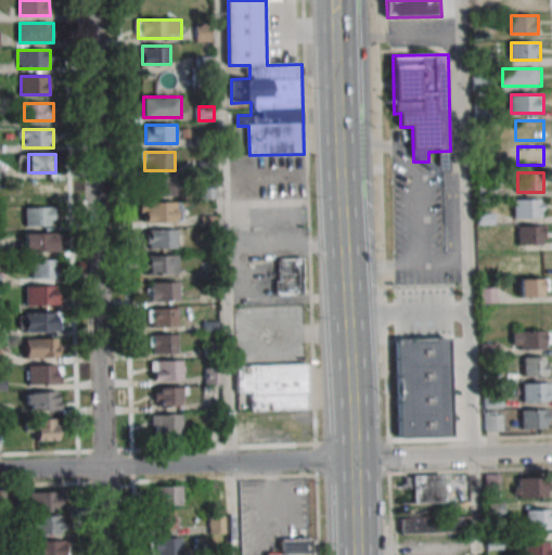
[(181,178),(153,178),(153,195),(181,195),(181,178)]
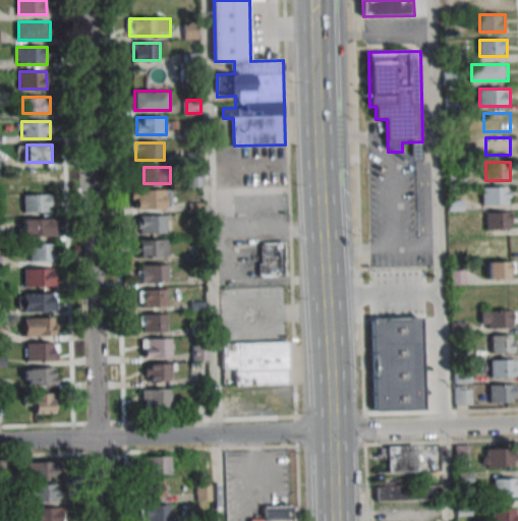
[(189,187),(204,187),(204,175),(189,175),(189,187)]
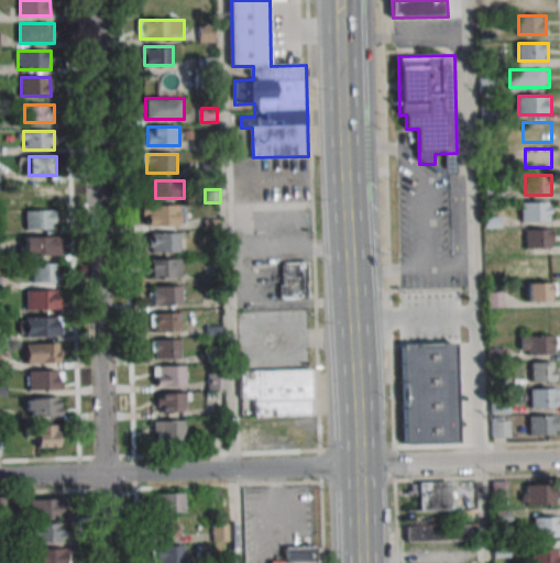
[(551,220),(551,202),(523,202),(523,220),(551,220)]
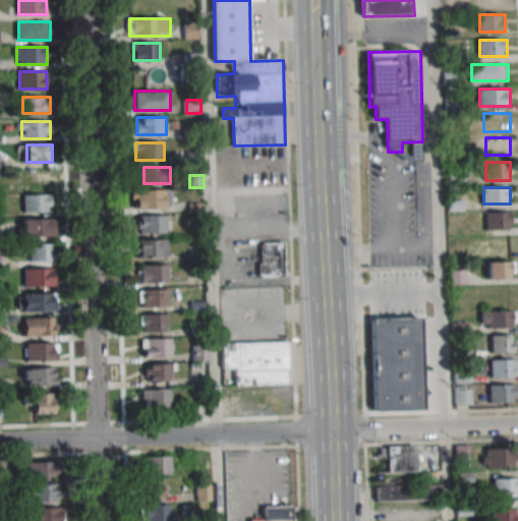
[(133,190),(133,209),(169,209),(169,190),(133,190)]
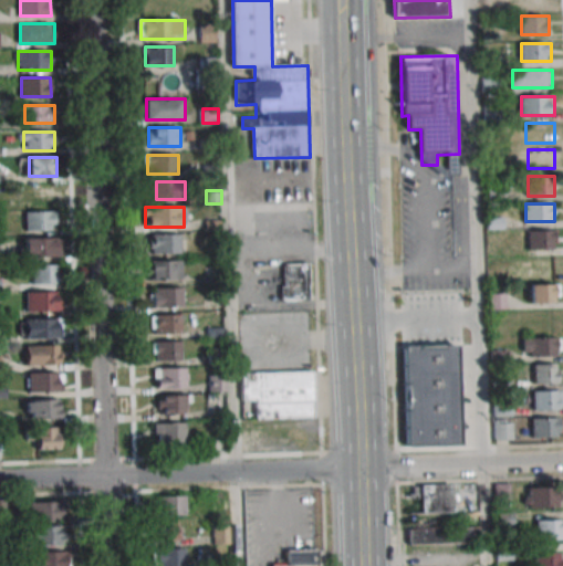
[(60,211),(27,211),(27,230),(60,230),(60,211)]
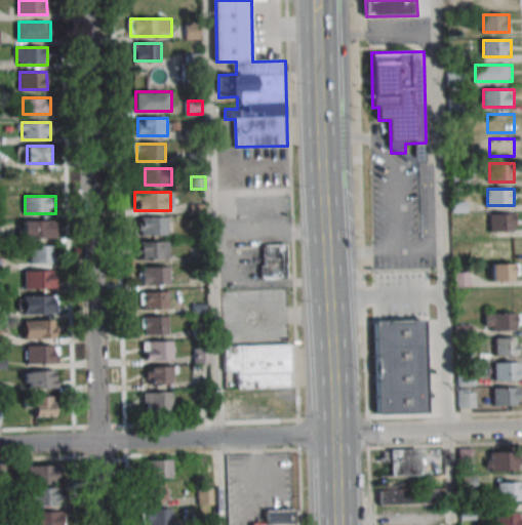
[(515,231),(515,213),(491,213),(491,231),(515,231)]
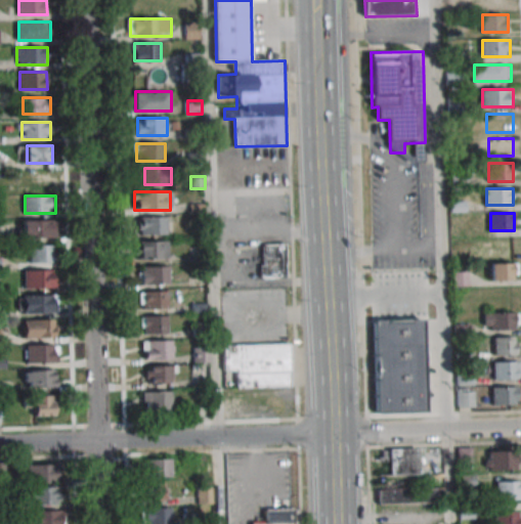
[(140,234),(174,234),(174,217),(140,217),(140,234)]
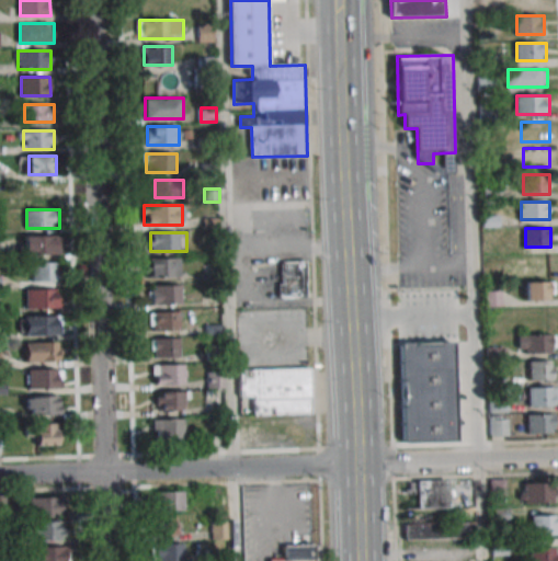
[(65,254),(64,235),(23,236),(23,255),(65,254)]
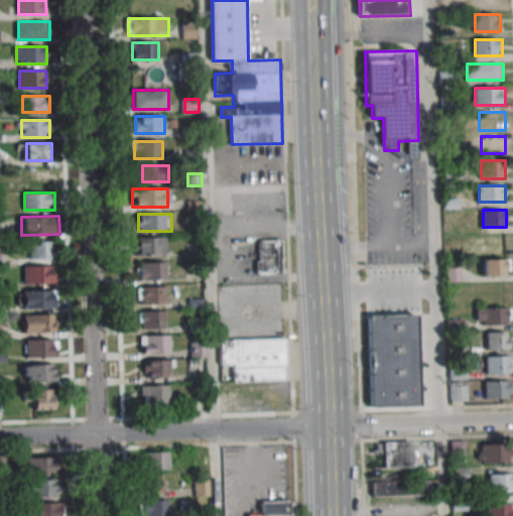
[(481,234),(481,251),(507,251),(507,234),(481,234)]
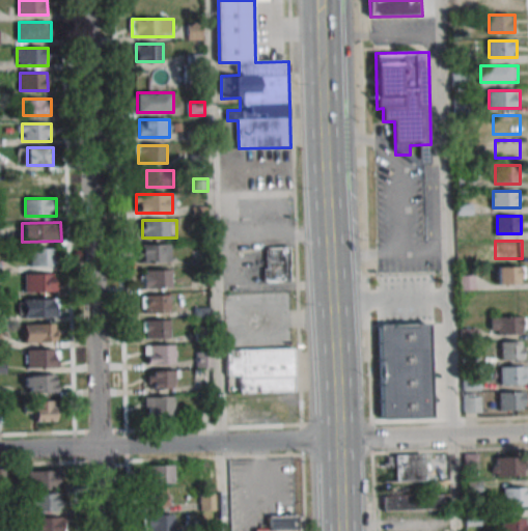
[(141,261),(173,261),(173,245),(141,245),(141,261)]
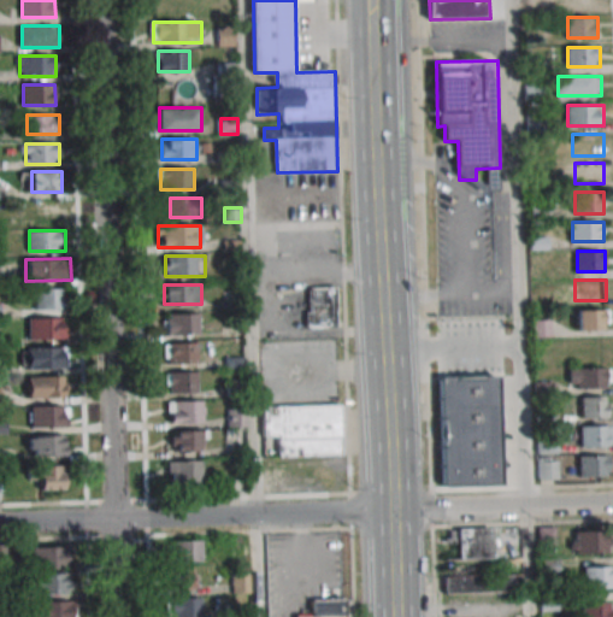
[(339,287),(307,287),(307,327),(339,327),(339,287)]
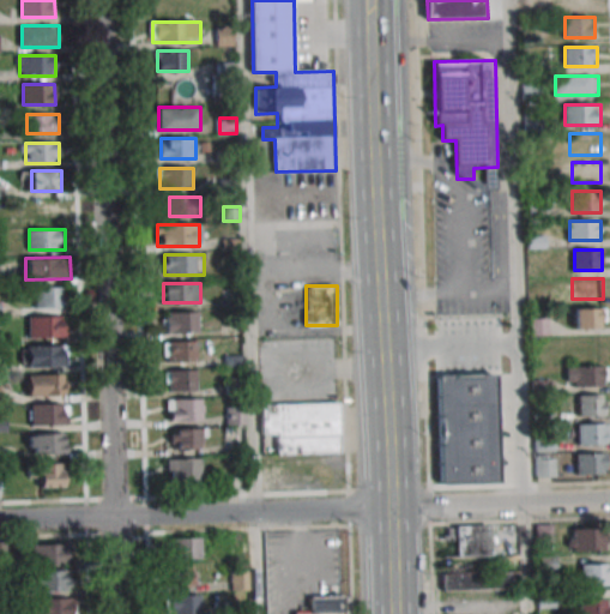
[(65,288),(37,288),(37,308),(65,308),(65,288)]
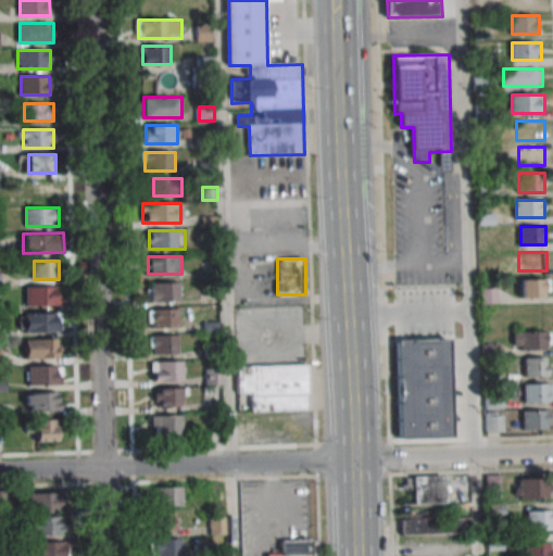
[(522,297),(551,297),(551,279),(522,279),(522,297)]
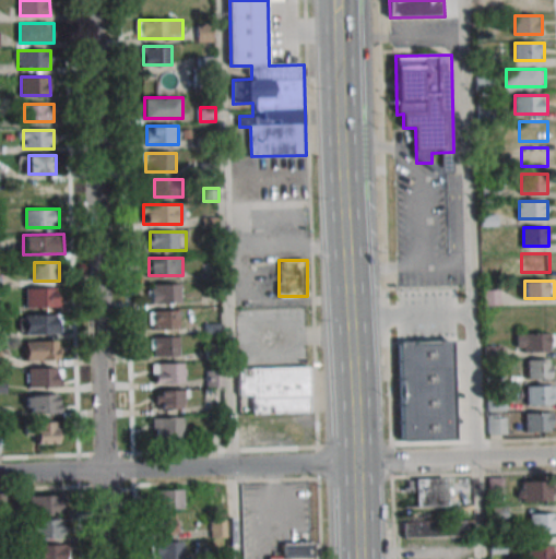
[(152,304),(182,304),(182,284),(152,284),(152,304)]
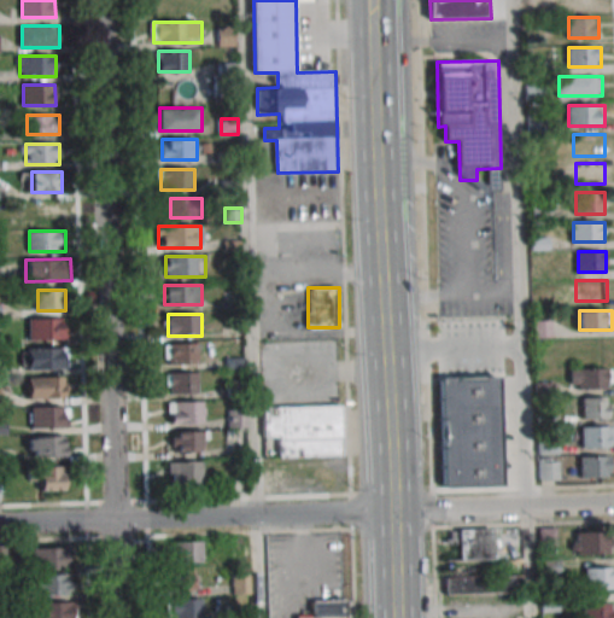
[(30,340),(68,340),(68,319),(30,319),(30,340)]
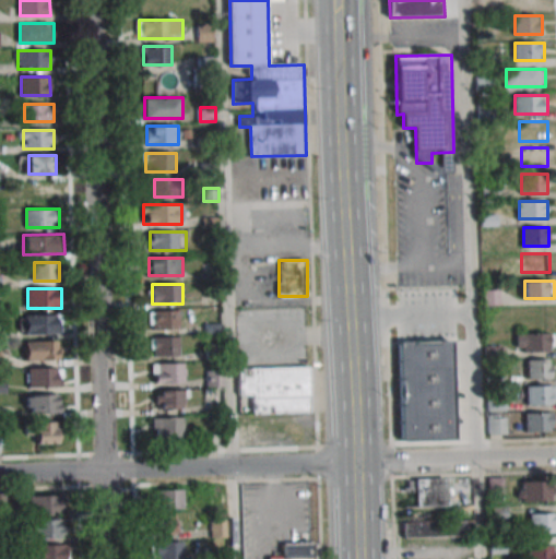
[(150,311),(150,329),(181,329),(181,311),(150,311)]
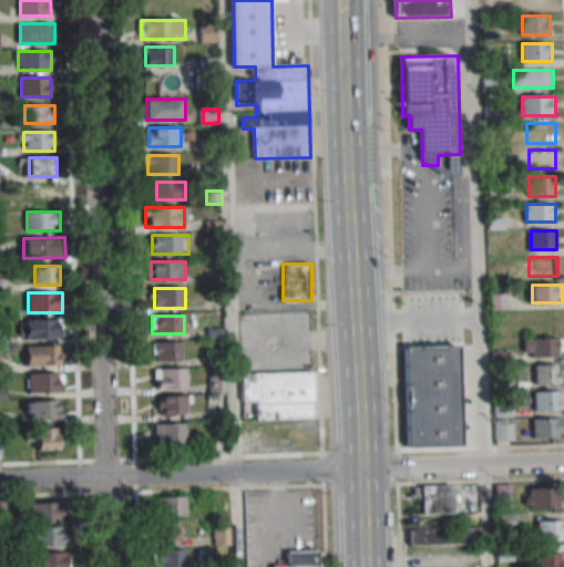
[(63,319),(21,319),(21,339),(63,339),(63,319)]
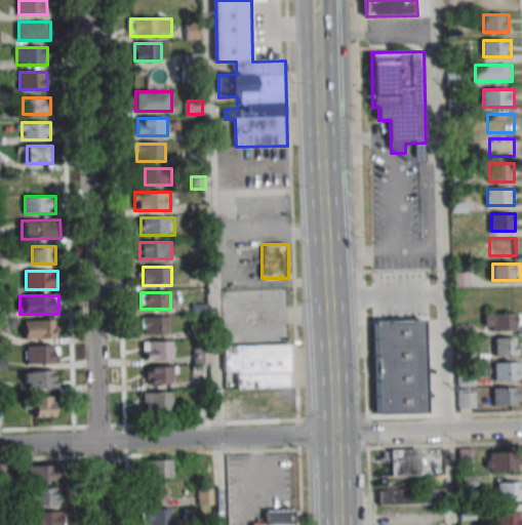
[(486,314),(486,330),(519,330),(519,314),(486,314)]
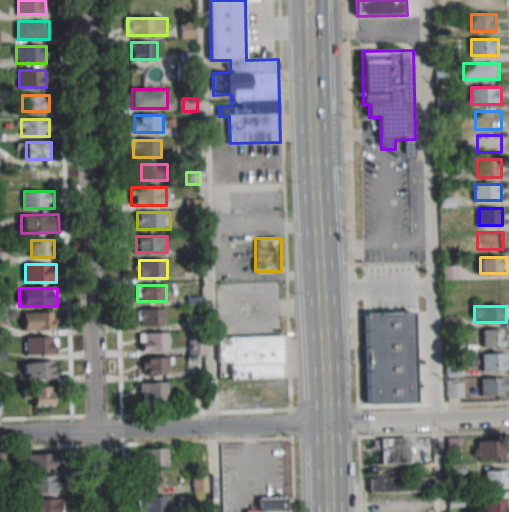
[(166,325),(166,309),(139,309),(139,325),(166,325)]
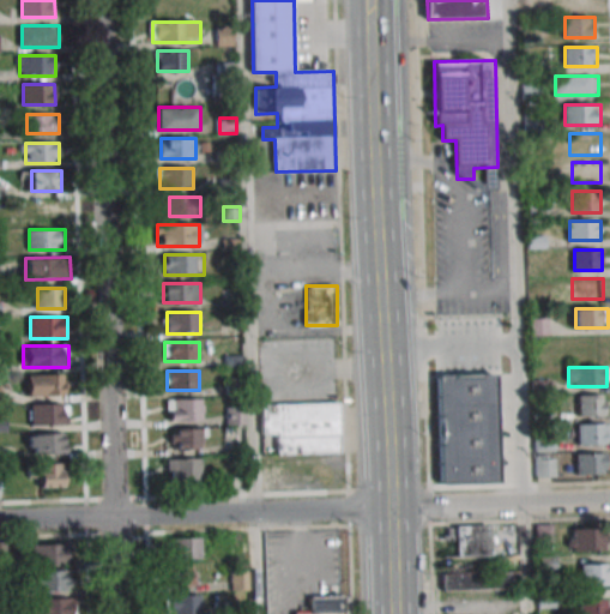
[(29,396),(68,396),(68,374),(29,374),(29,396)]
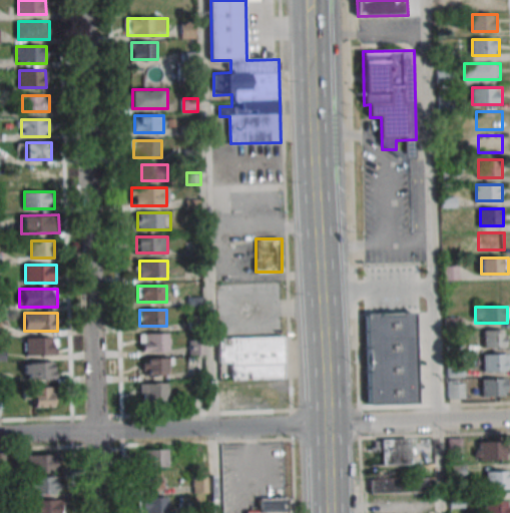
[(508,347),(508,330),(485,330),(485,347),(508,347)]
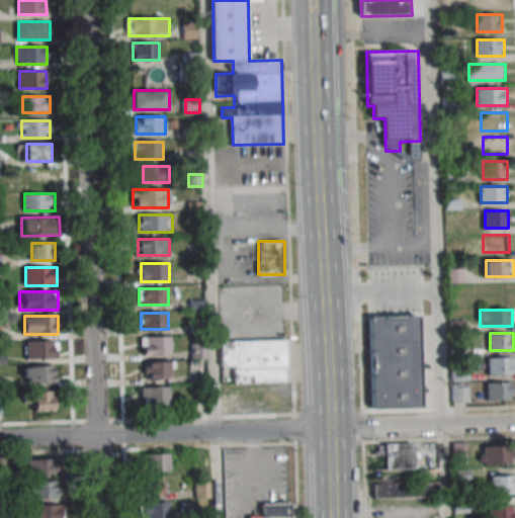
[(172,337),(143,337),(143,355),(172,355),(172,337)]
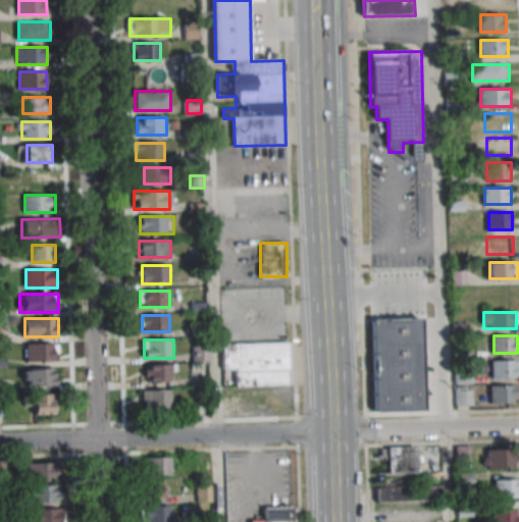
[(292,385),(291,342),(223,343),(223,370),(236,370),(236,386),(292,385)]
